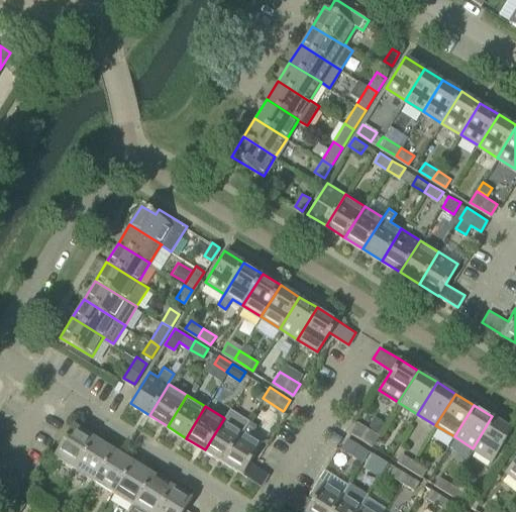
[(223,417),(224,418),(205,449),(223,461),(249,419),(230,407),(223,417)]
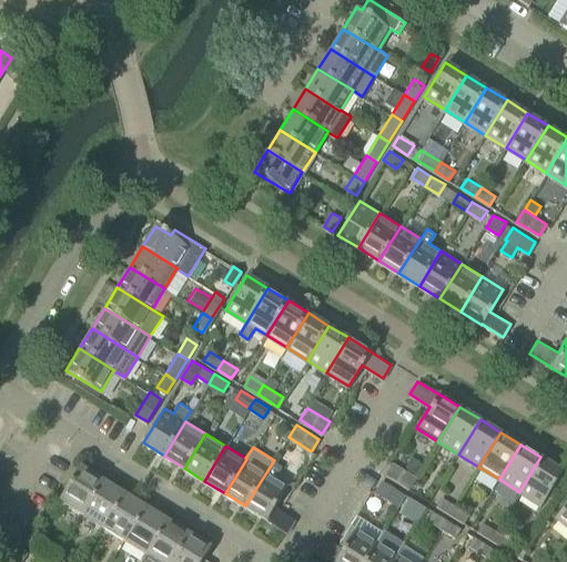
[(412,455),(403,468),(415,474),(423,462),(412,455)]
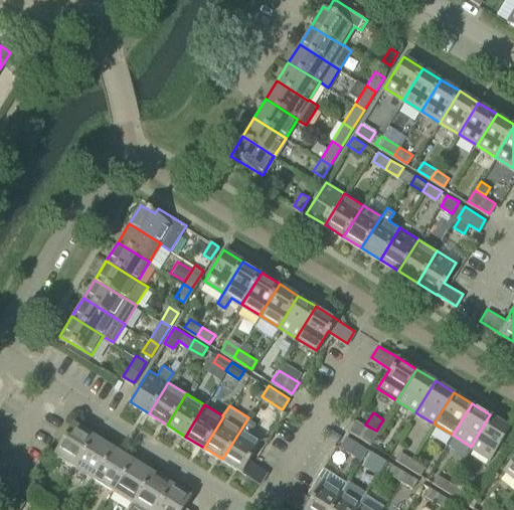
[(490,414),(471,447),(490,459),(510,427),(490,414)]
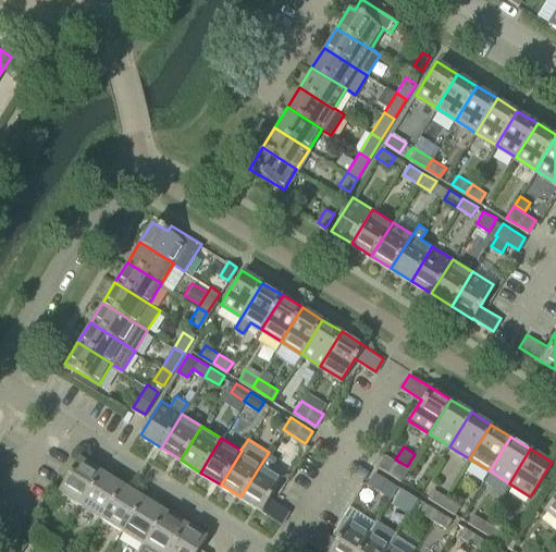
[(269,452),(241,497),(261,510),(282,523),(289,510),(270,497),(282,476),(270,468),(276,457),(269,452)]
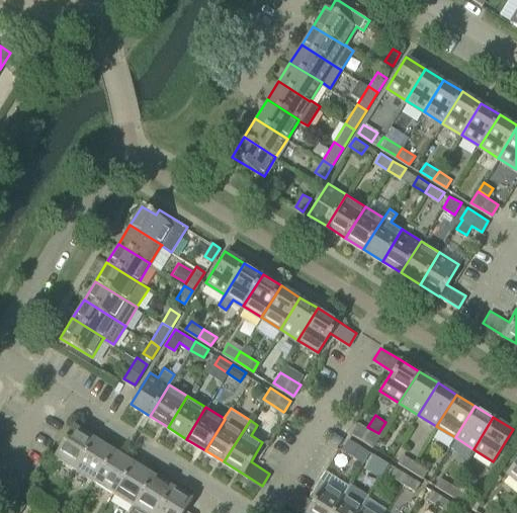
[(379,434),(378,433),(367,427),(358,421),(352,432),(372,445),(379,434)]
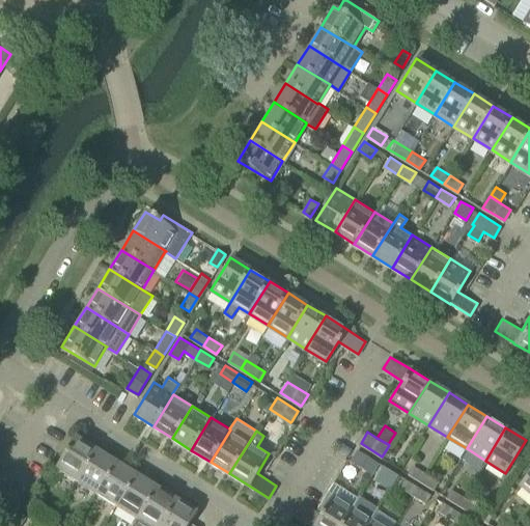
[(77,479),(96,448),(75,436),(55,467),(77,479)]
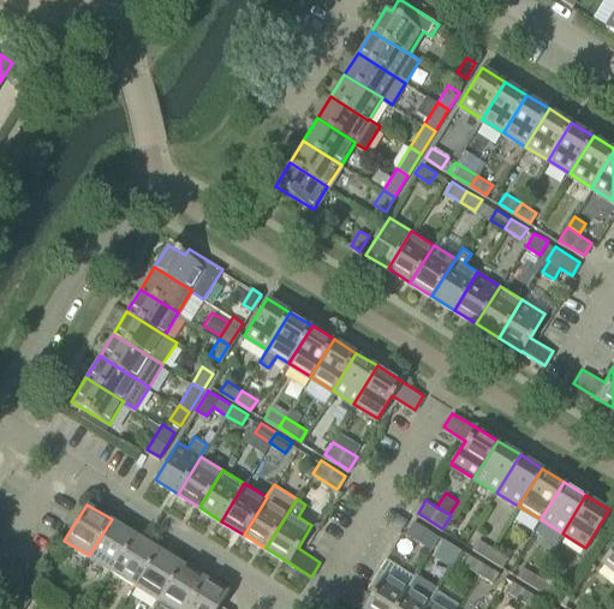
[(133,533),(112,519),(89,555),(111,569),(133,533)]
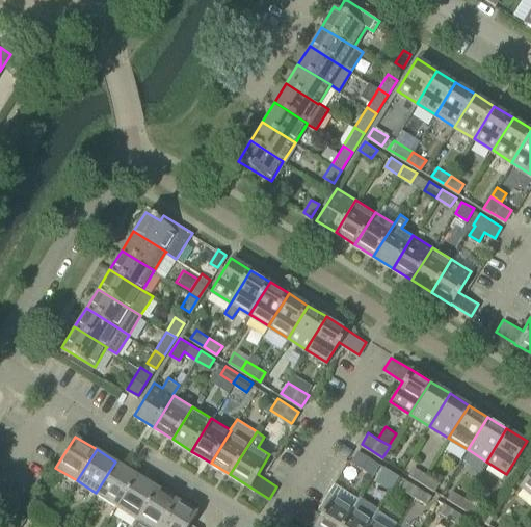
[(379,463),(361,451),(357,449),(351,460),(372,474),(379,463)]
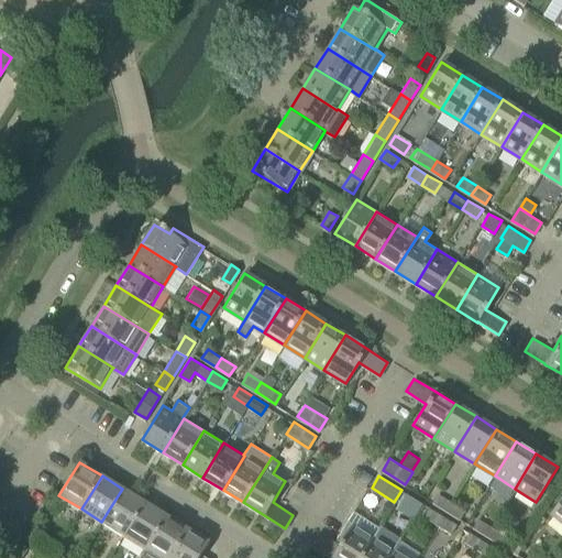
[(144,502),(122,489),(101,522),(123,535),(144,502)]
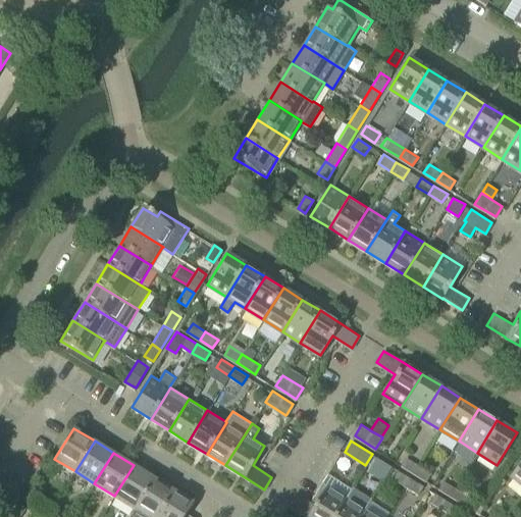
[(413,472),(419,463),(406,455),(400,464),(413,472)]
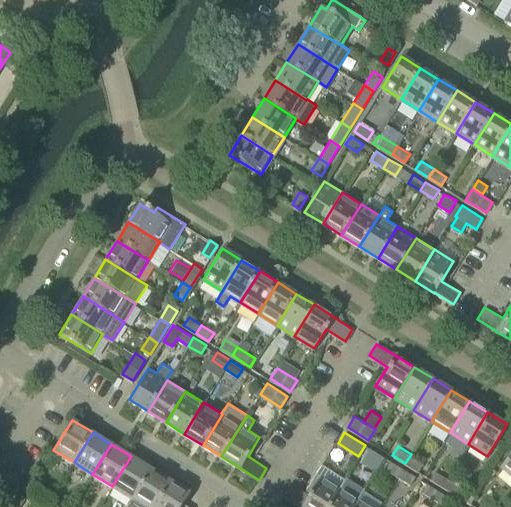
[(384,456),(369,447),(360,462),(375,471),(384,456)]
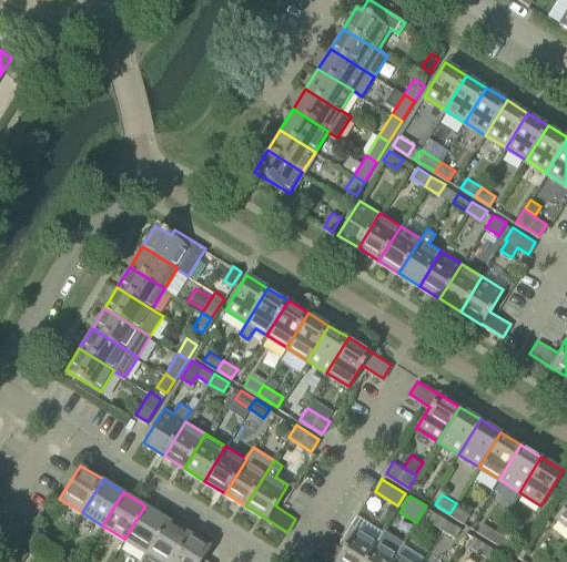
[(566,500),(555,515),(566,524),(566,500)]
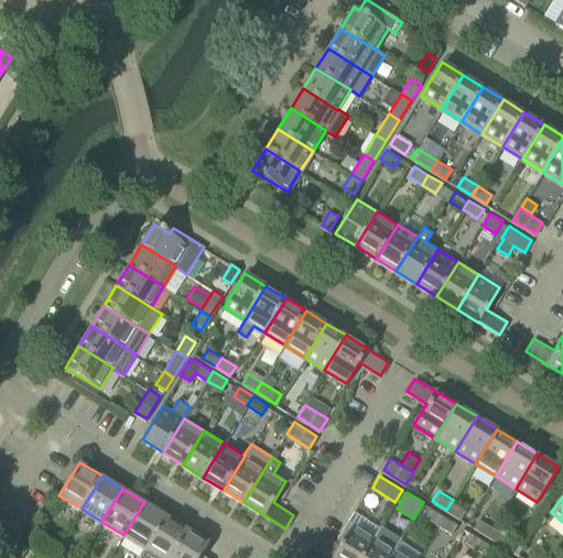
[(466,509),(453,500),(446,510),(461,518),(466,509)]
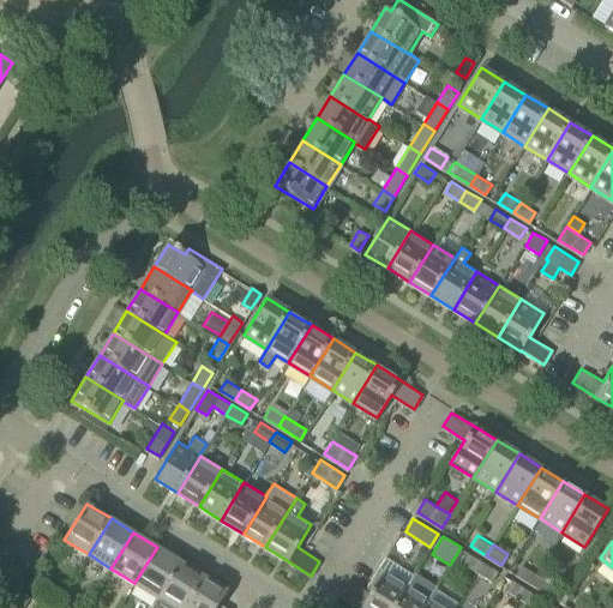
[(180,561),(157,547),(134,583),(157,597),(180,561)]
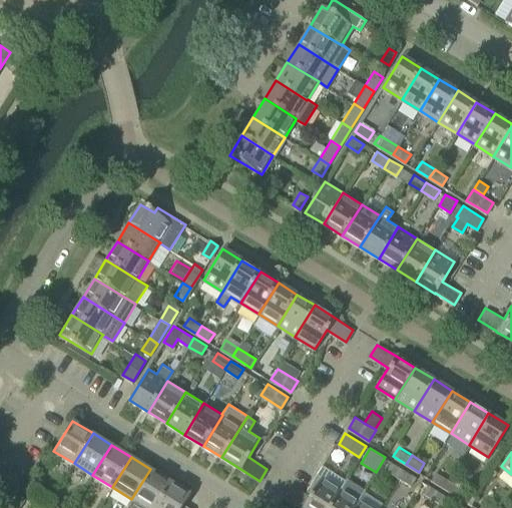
[(398,477),(404,468),(391,461),(386,469),(398,477)]
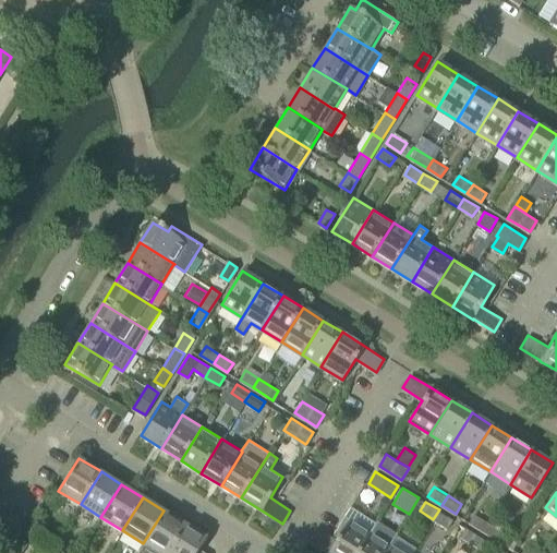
[(439,509),(433,519),(447,528),(453,519),(439,509)]
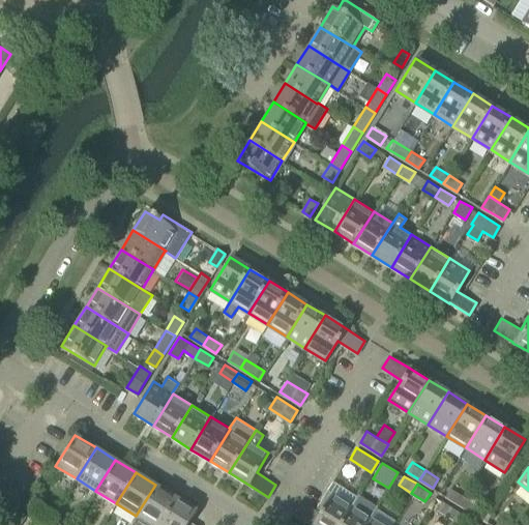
[(136,516),(130,524),(157,524),(175,497),(155,485),(136,516)]
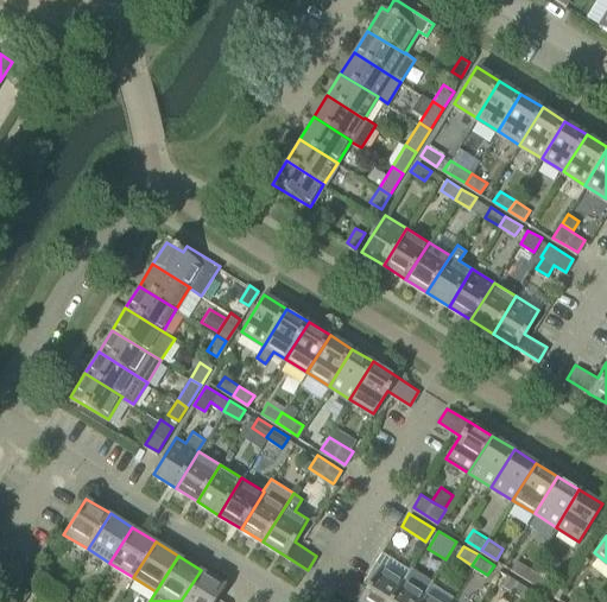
[(524,577),(531,566),(517,557),(510,568),(524,577)]
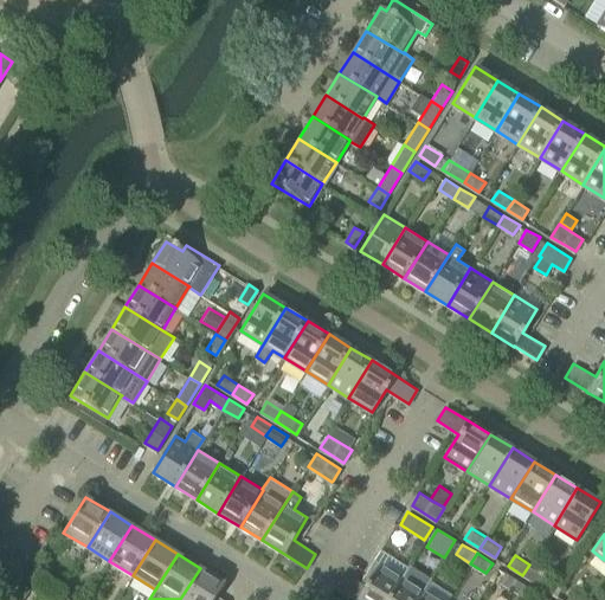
[(358,599),(387,599),(403,576),(380,562),(374,559),(360,581),(343,572),(335,585),(356,599),(358,599)]
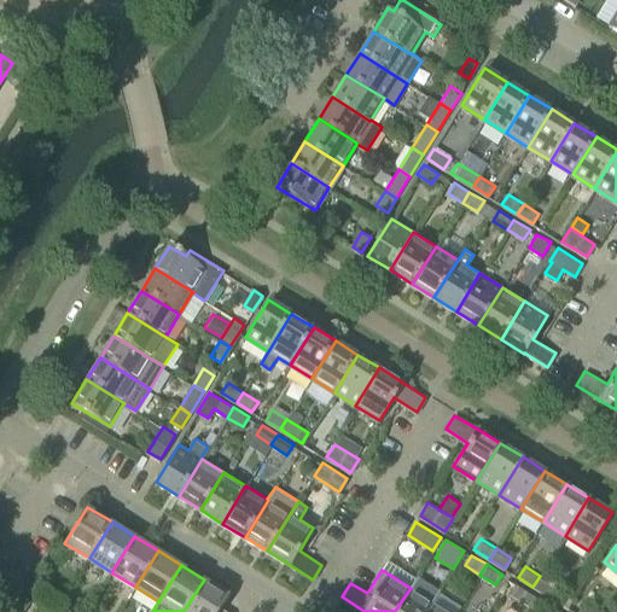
[(25,587),(29,589),(35,593),(45,577),(35,572),(25,587)]
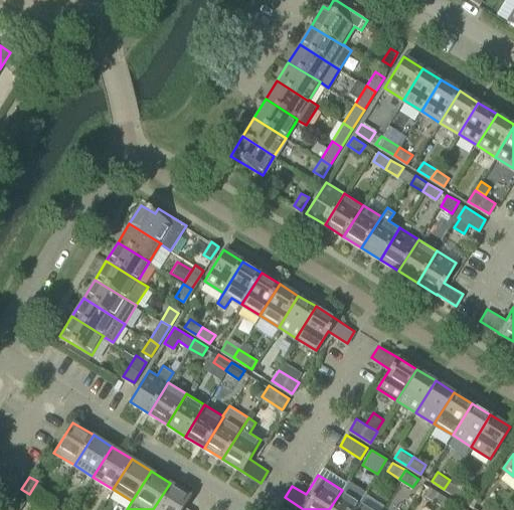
[(354,509),(367,490),(348,478),(342,490),(329,509),(354,509)]
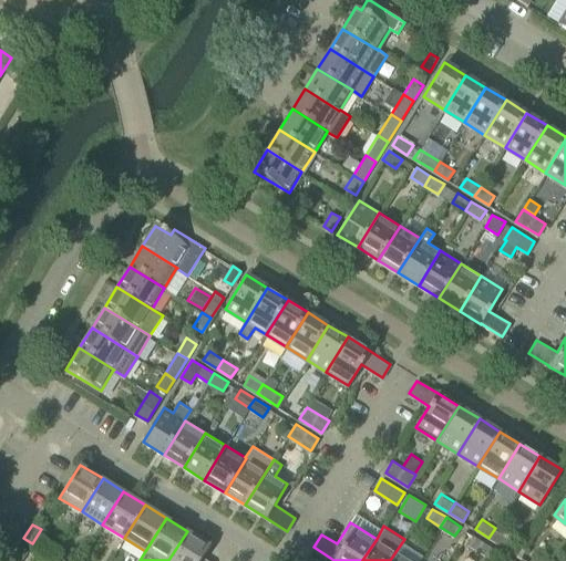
[(511,537),(495,528),(489,538),(504,547),(511,537)]
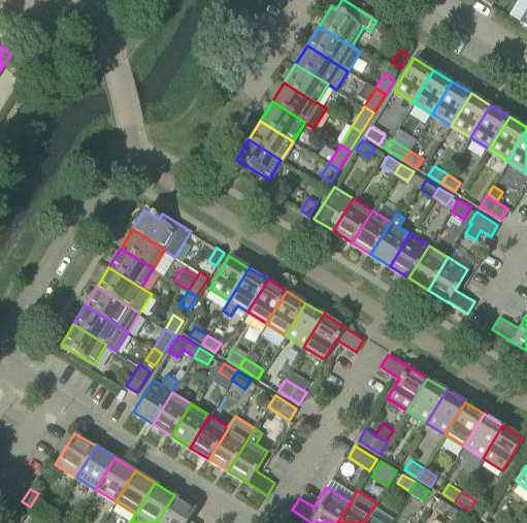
[(174,495),(157,522),(196,522),(189,519),(196,509),(174,495)]
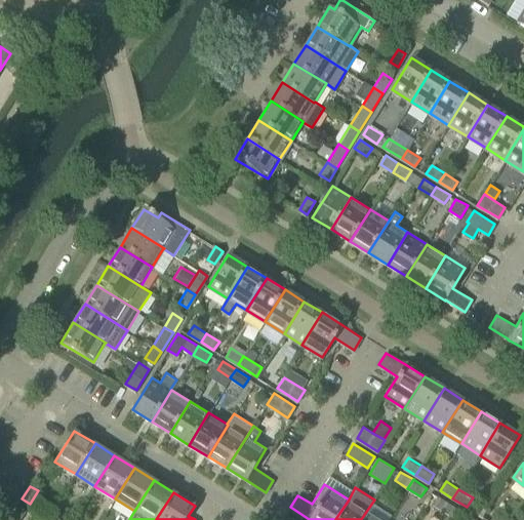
[(445,510),(450,503),(437,494),(433,503),(445,510)]
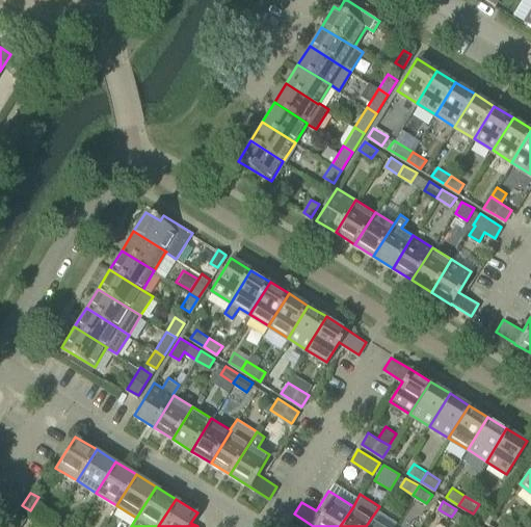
[(378,508),(366,526),(387,526),(381,523),(387,515),(378,508)]
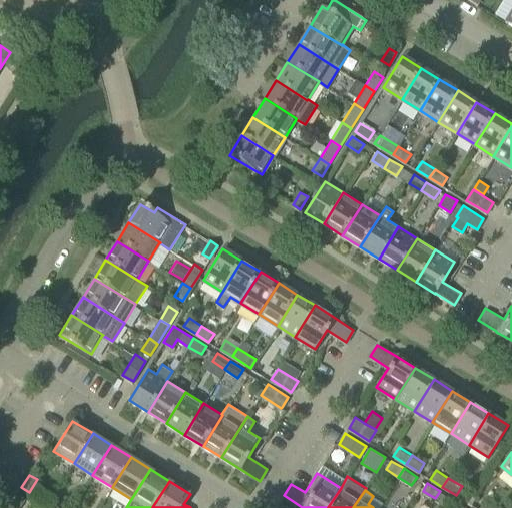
[(453,499),(440,491),(435,498),(448,507),(453,499)]
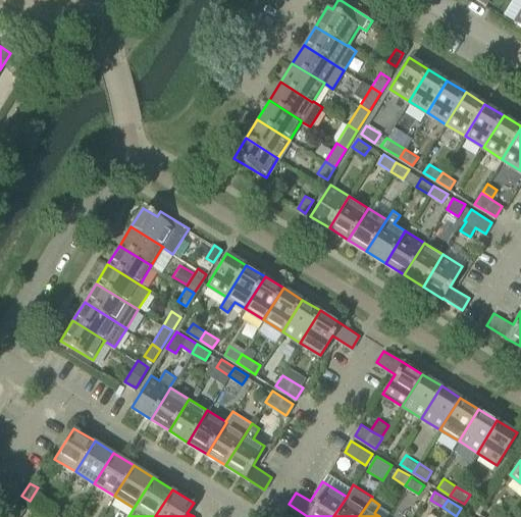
[(18,501),(10,514),(15,516),(18,516),(27,506),(18,501)]
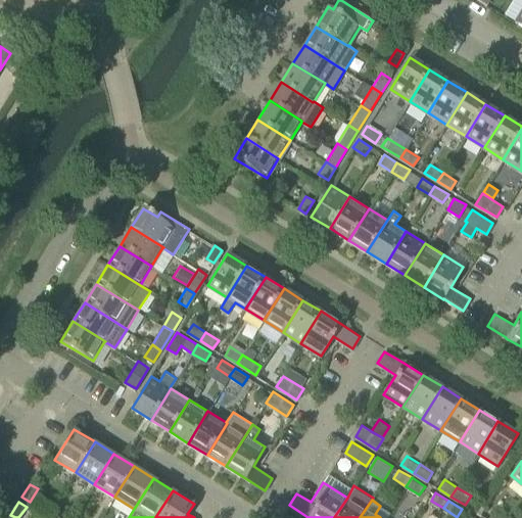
[(506,517),(492,509),(486,517),(506,517)]
